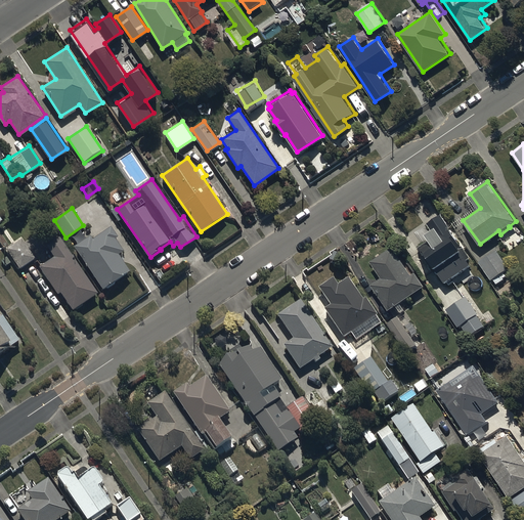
[(471,257),(441,214),(429,223),(435,231),(427,236),(429,240),(419,247),(436,271),(437,270),(445,283),(472,265),(468,259),(471,257)]
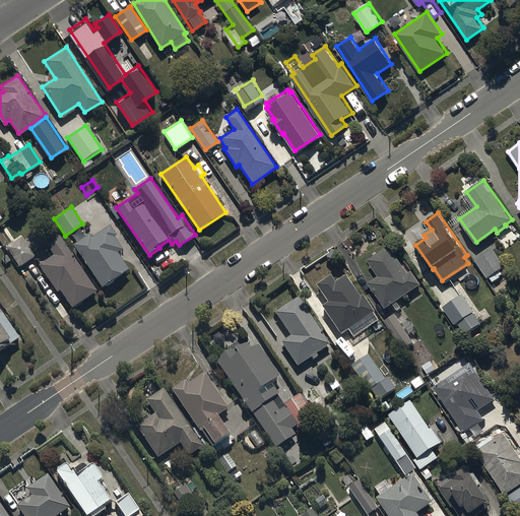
[(89,233),(73,243),(102,286),(130,269),(119,252),(122,249),(115,237),(118,235),(111,224),(92,237),(89,233)]
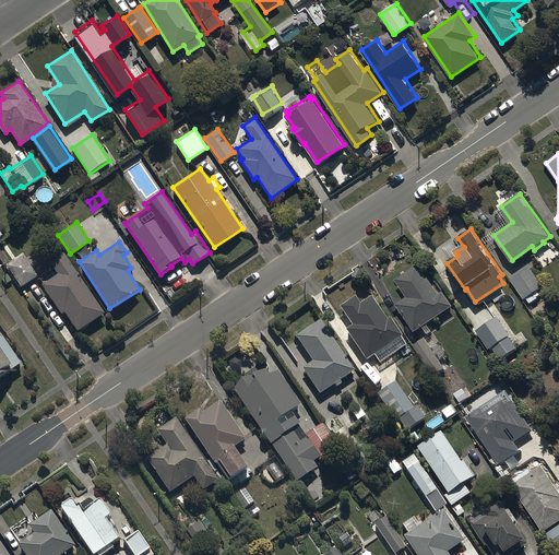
[(59,274),(43,285),(60,313),(63,311),(76,330),(104,313),(63,251),(50,260),(59,274)]
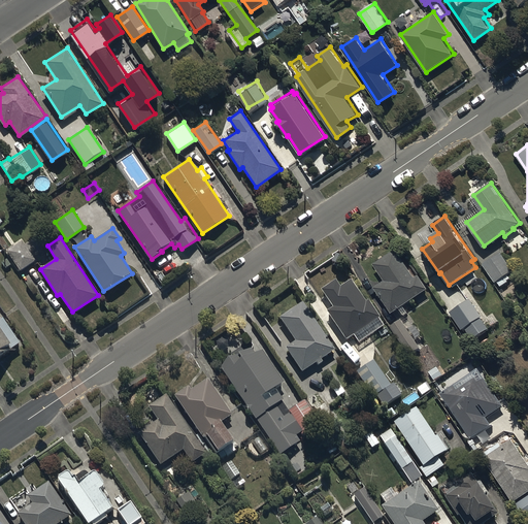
[(36,259),(23,239),(6,250),(20,269),(36,259)]
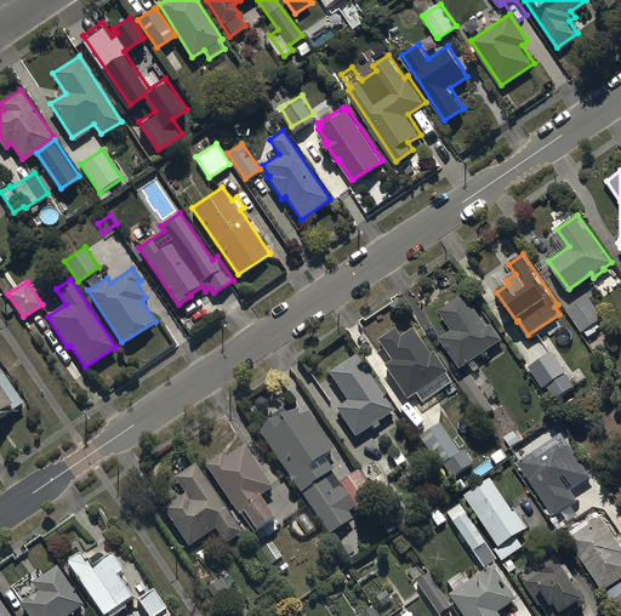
[(454,326),(440,336),(461,366),(503,337),(493,321),(488,324),(465,290),(439,307),(454,326)]
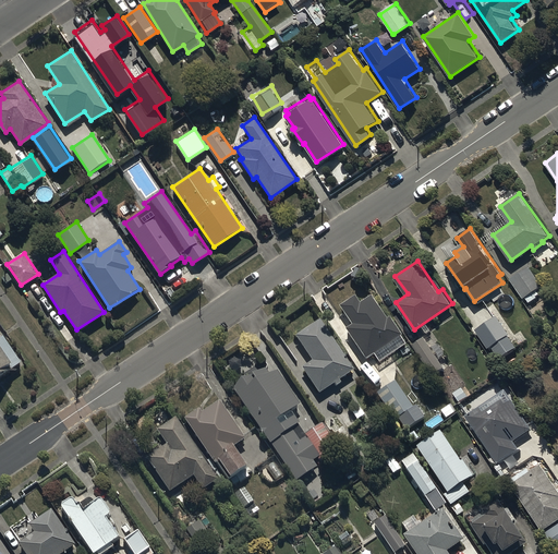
[(530,263),(510,277),(523,297),(525,296),(530,301),(537,296),(534,290),(544,284),(530,263)]
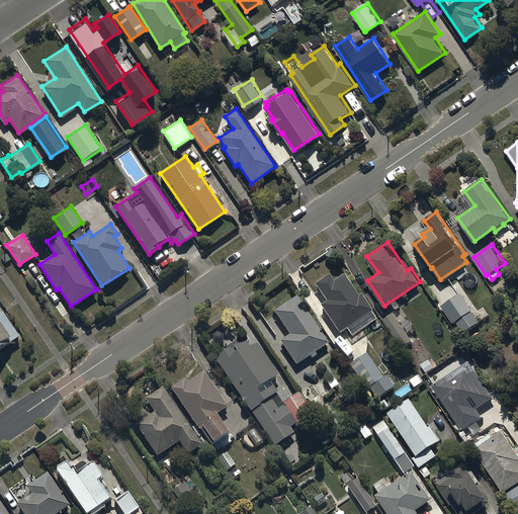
[(329,272),(315,281),(327,300),(321,304),(339,331),(347,326),(352,334),(376,318),(371,310),(372,309),(362,292),(359,294),(344,273),(334,280),(329,272)]
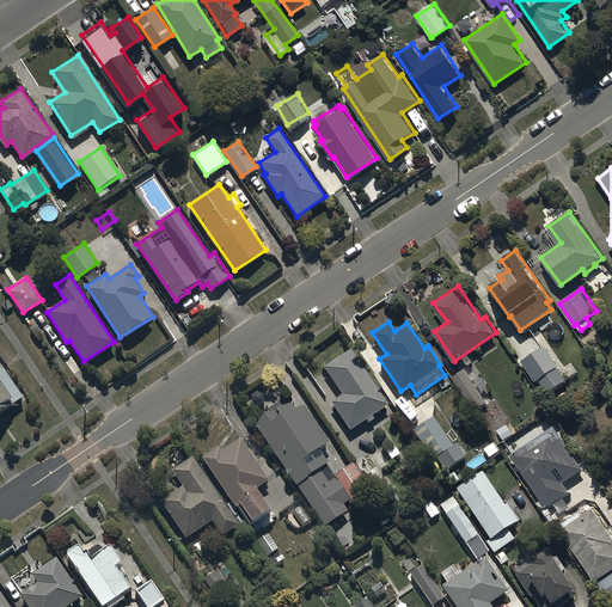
[(545,344),(524,360),(537,379),(539,378),(549,391),(567,379),(558,366),(560,366),(545,344)]
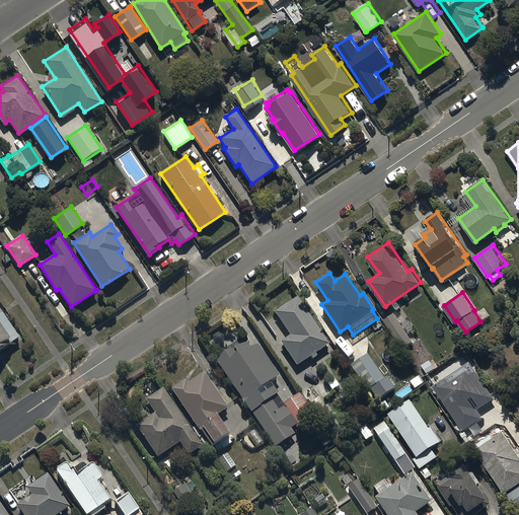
[(290,333),(280,340),(297,363),(310,355),(311,357),(316,353),(315,351),(328,342),(295,295),(275,310),(290,333)]
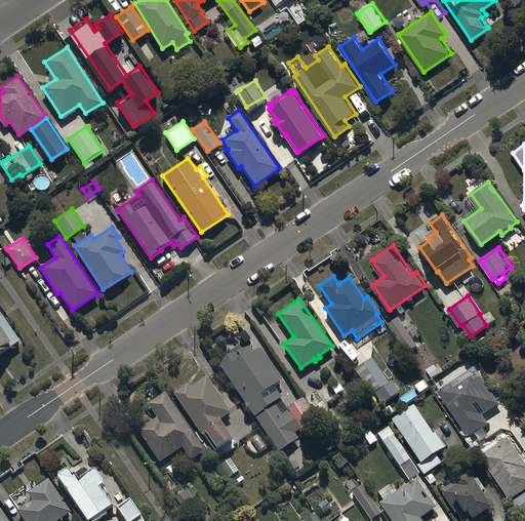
[(0,355),(7,350),(6,350),(19,341),(0,311),(0,355)]
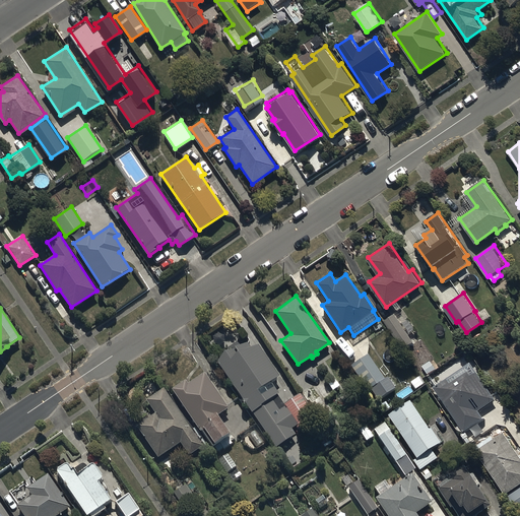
[(393,310),(382,319),(402,347),(414,339),(409,333),(418,327),(410,316),(401,322),(393,310)]
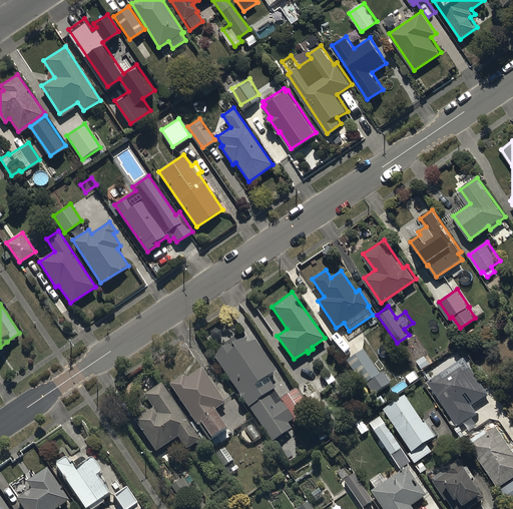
[(243,334),(213,355),(271,440),(291,426),(288,422),(292,419),(295,423),(326,401),(319,391),(330,384),(320,369),(296,385),(297,385),(280,397),(267,377),(276,371),(253,339),(248,342),(243,334)]
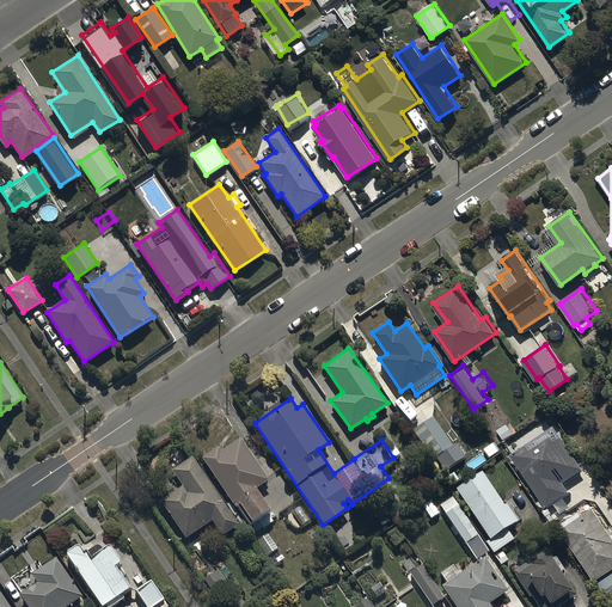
[(435,414),(415,429),(444,465),(463,449),(435,414)]
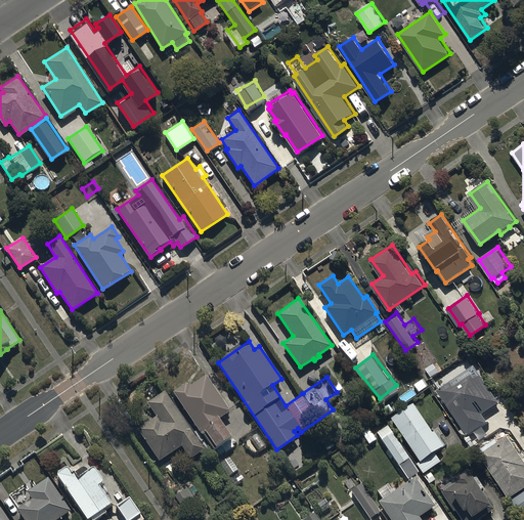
[(439,370),(434,360),(423,367),(429,377),(439,370)]
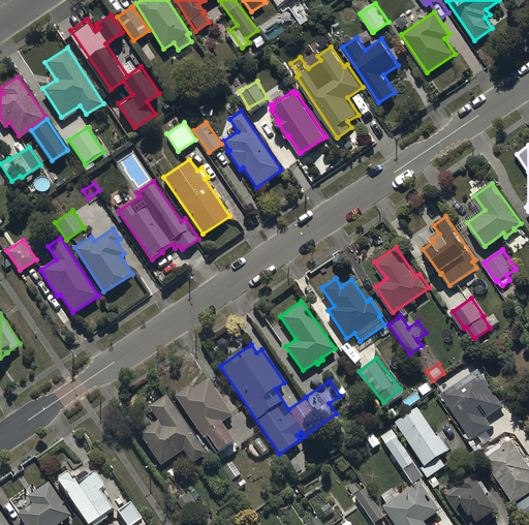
[(504,404),(478,367),(441,393),(472,437),(493,423),(488,415),(504,404)]
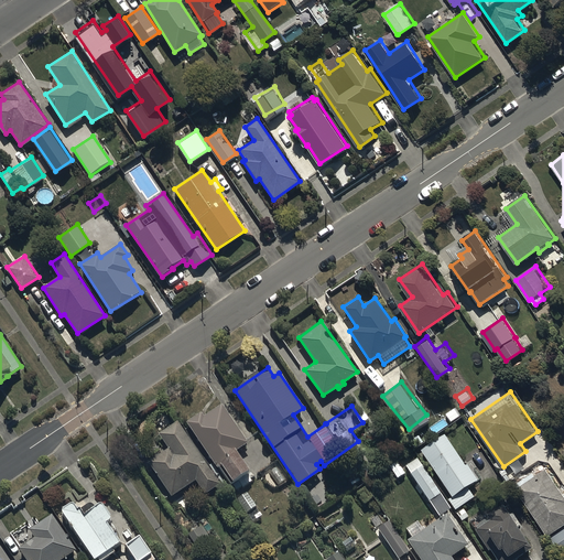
[(199,411),(185,421),(216,466),(218,465),(230,484),(238,478),(242,485),(251,480),(247,473),(249,471),(236,450),(248,442),(221,402),(203,416),(199,411)]
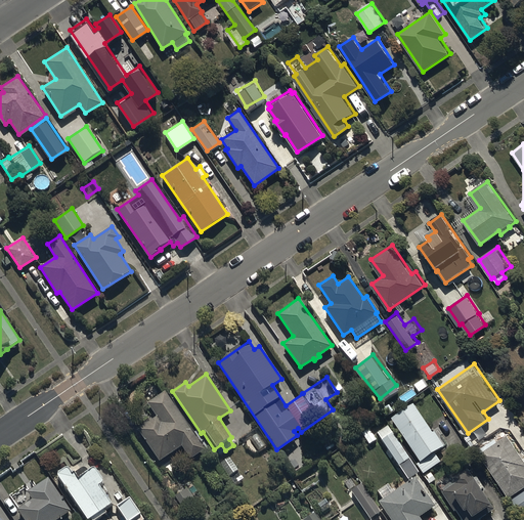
[(156,415),(136,428),(158,460),(181,444),(190,458),(205,448),(166,389),(146,401),(156,415)]
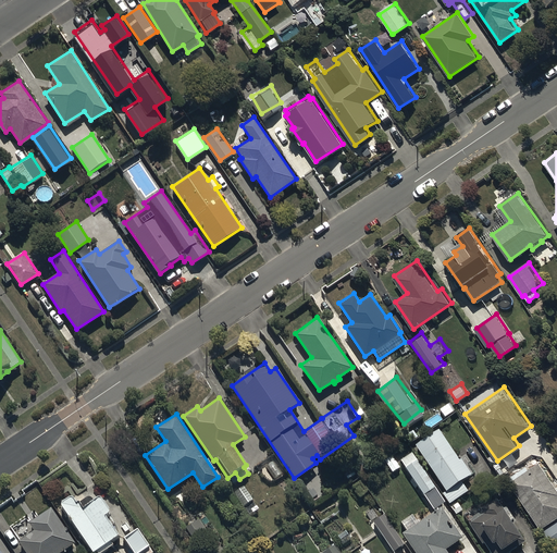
[(458,458),(438,428),(416,443),(446,490),(443,491),(449,501),(468,489),(462,479),(471,474),(460,457),(458,458)]
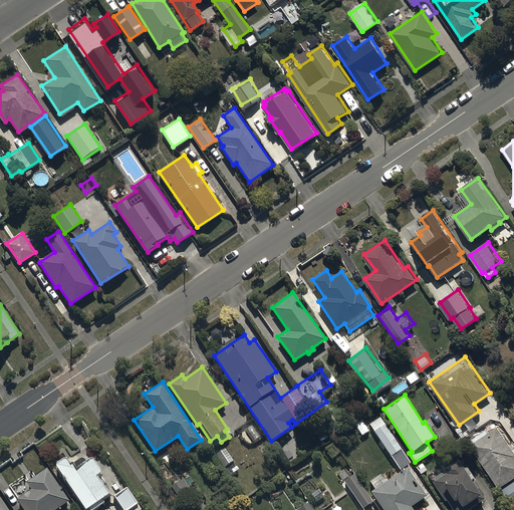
[(379,415),(369,422),(391,455),(402,449),(379,415)]
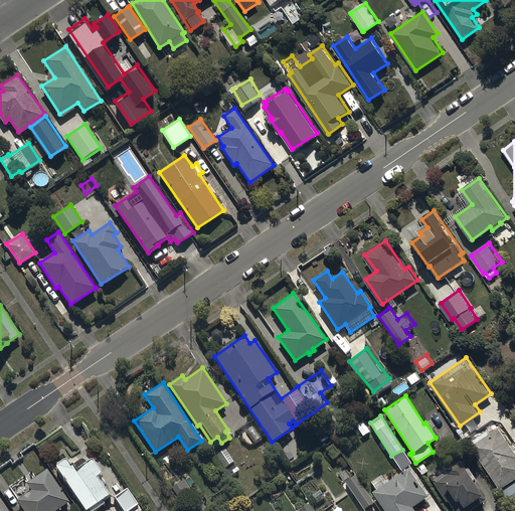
[(488,431),(470,442),(514,506),(514,505),(514,450),(499,427),(490,434),(488,431)]
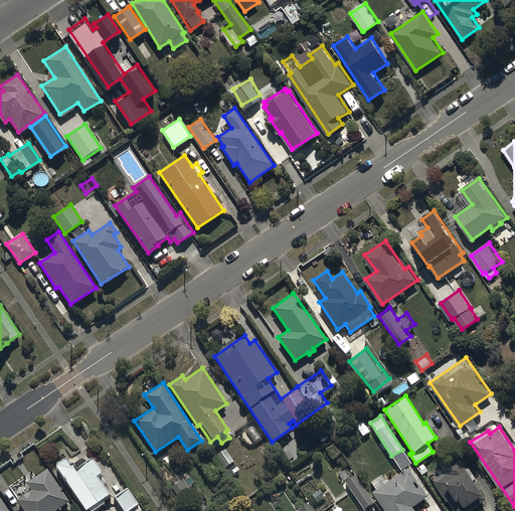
[(225,448),(216,454),(225,467),(234,461),(225,448)]
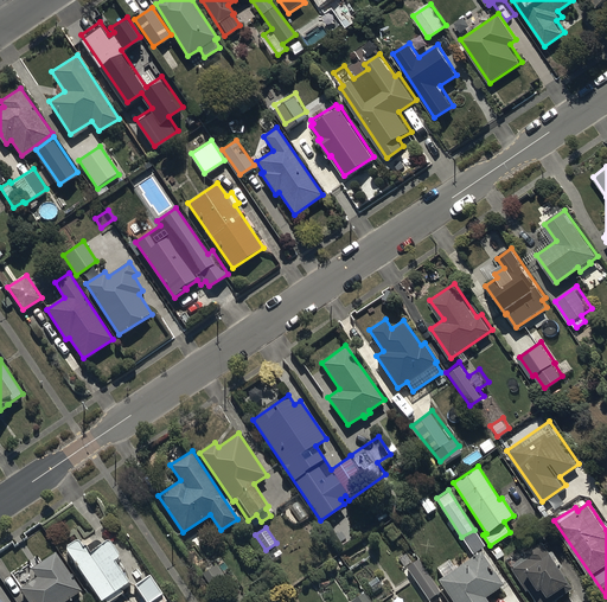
[(65,549),(66,550),(101,601),(102,601),(104,601),(109,601),(123,593),(122,590),(129,584),(115,562),(121,557),(109,539),(90,551),(85,544),(83,546),(78,539),(65,549)]
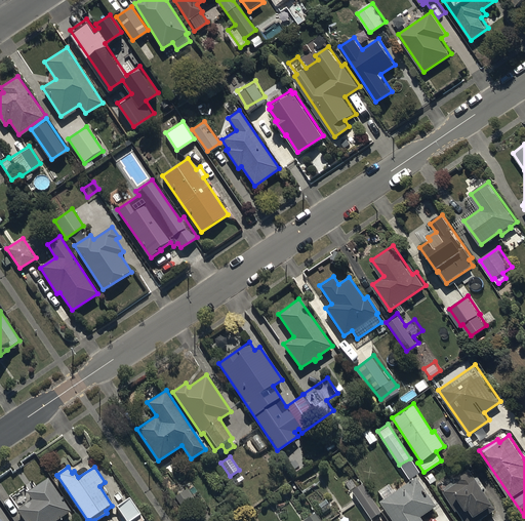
[(480,487),(468,469),(453,478),(454,480),(442,488),(444,491),(441,492),(453,512),(456,510),(463,520),(478,520),(484,517),(482,514),(491,508),(478,488),(480,487)]
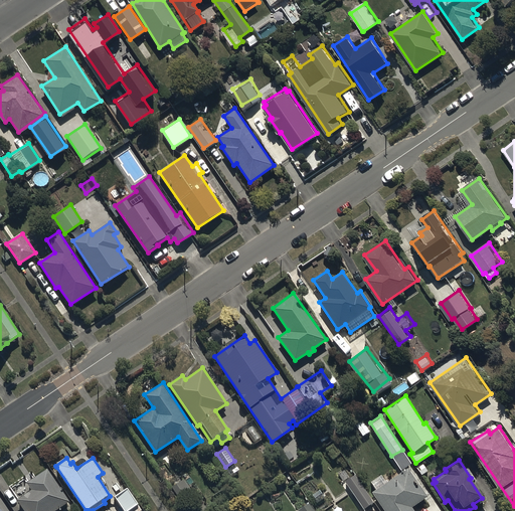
[(425,496),(408,468),(386,482),(381,474),(370,481),(376,490),(372,492),(384,510),(414,510),(411,505),(425,496)]
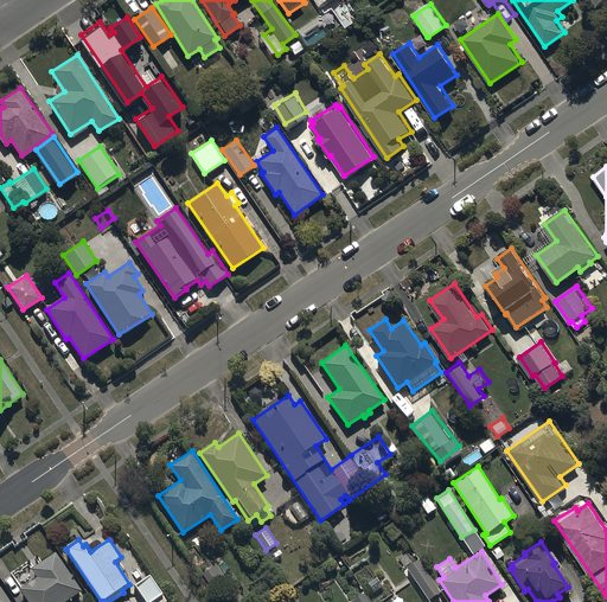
[(37,577),(19,589),(27,601),(63,601),(81,590),(56,552),(31,569),(37,577)]
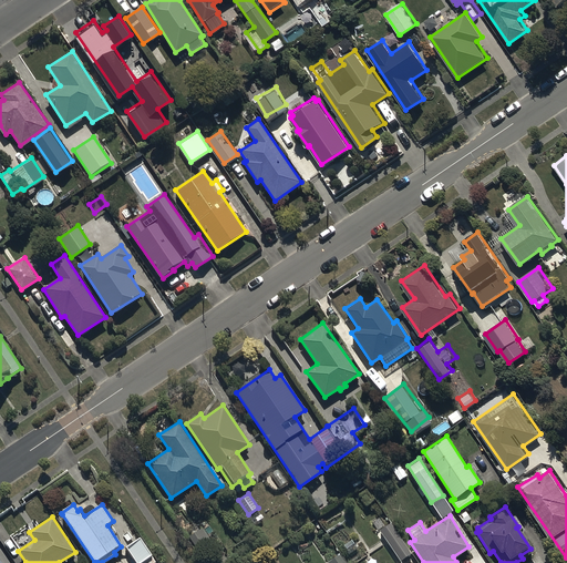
[(391,522),(380,530),(401,560),(412,552),(391,522)]
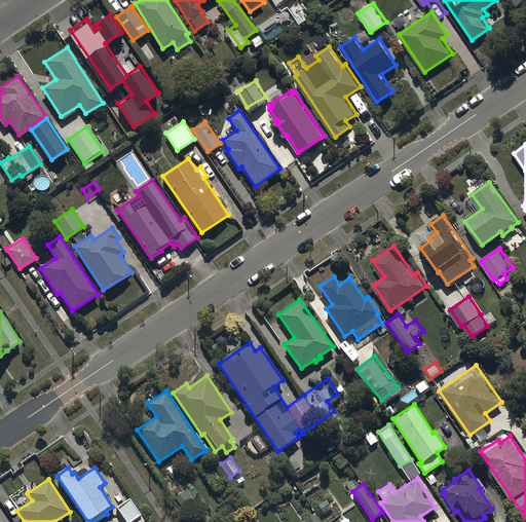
[(117,507),(127,521),(129,521),(132,521),(146,521),(129,497),(117,507)]
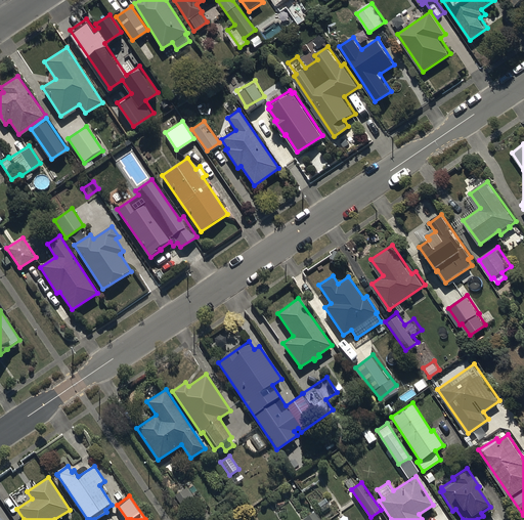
[(320,519),(314,511),(304,518),(305,519),(320,519)]
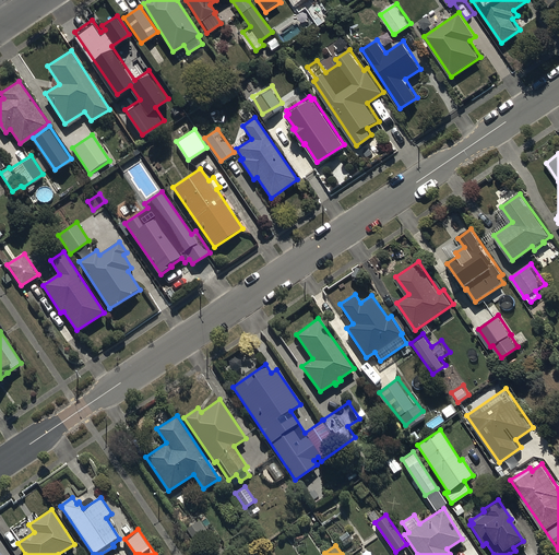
All buildings are outlined.
